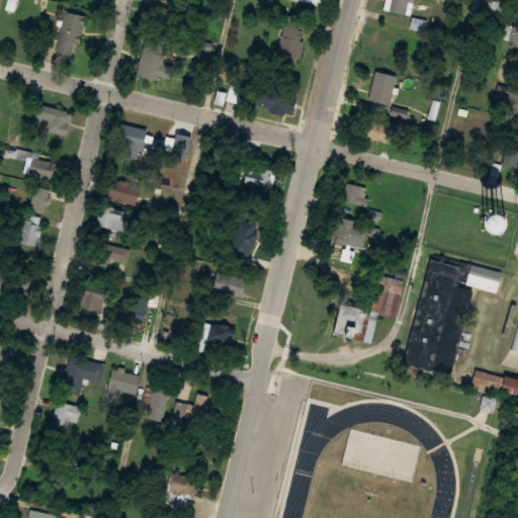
[(15,10),(18,0),(9,0),(7,8),(15,10)]
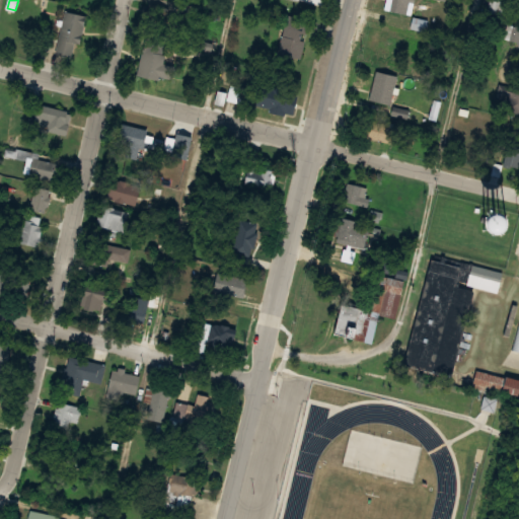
[(385,0),(385,11),(416,12),(416,0),(385,0)]
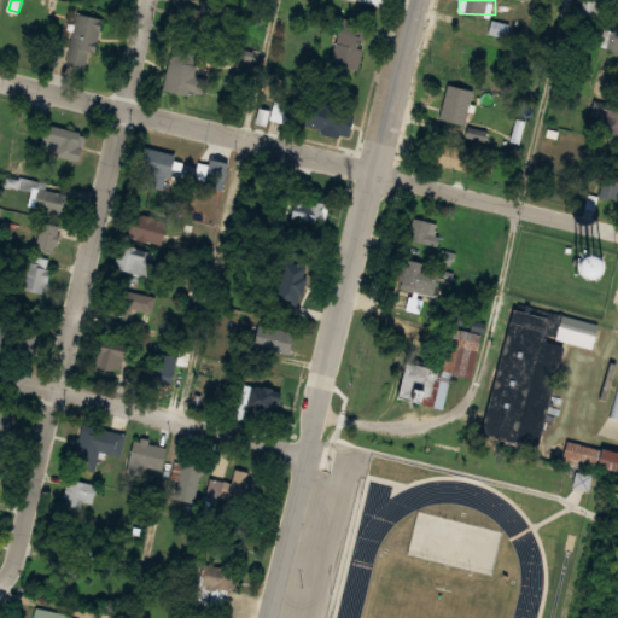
[(208,9),(179,4),(174,29),(203,34),(208,9)]
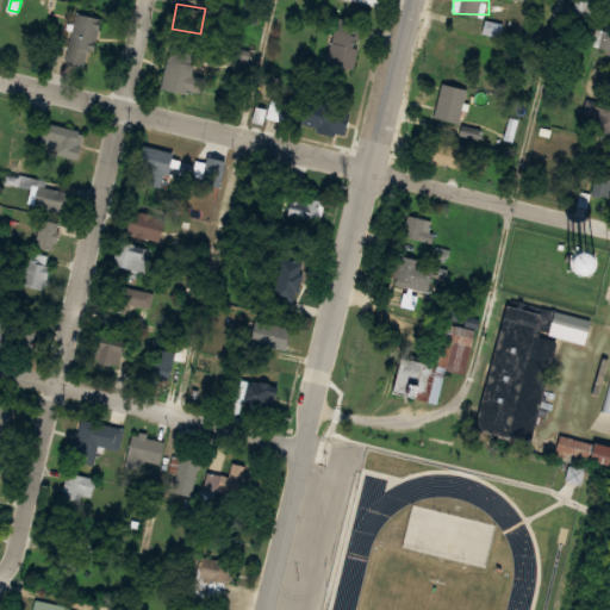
[(66,62),(89,67),(101,19),(78,13),(66,62)]
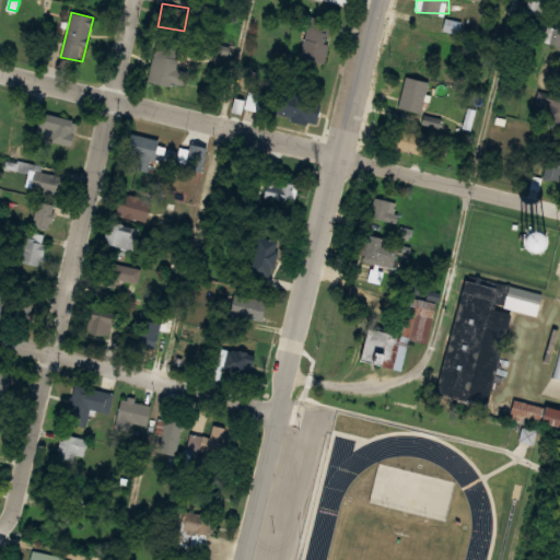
[(301,57),(324,62),(335,22),(311,15),(301,57)]
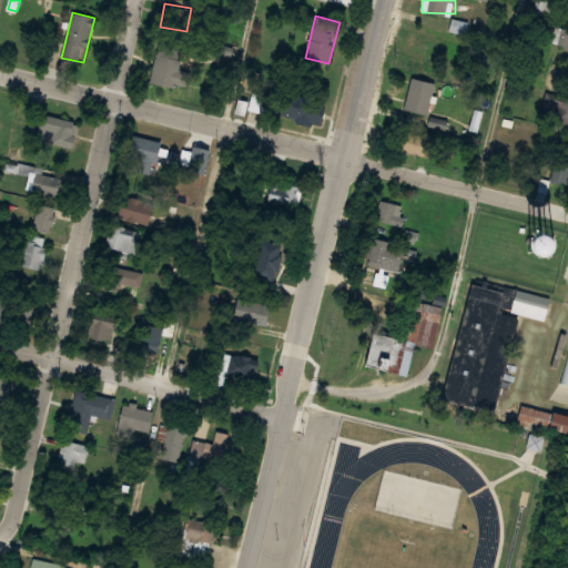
[(567,62),(567,28),(559,28),(558,36),(555,36),(555,44),(567,47),(566,62),(567,62)]
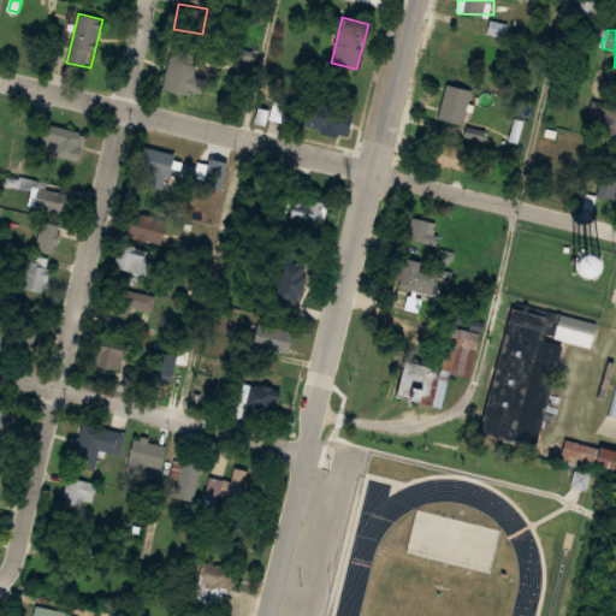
[(473,63),(479,40),(448,33),(442,54),(473,63)]
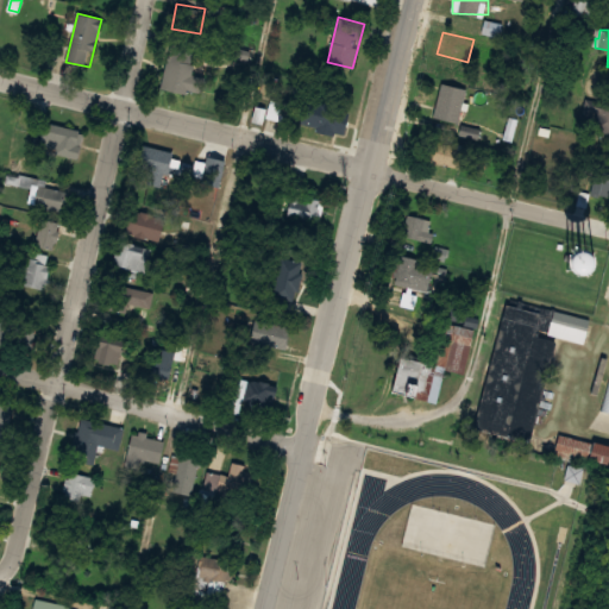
[(190,93),(196,37),(170,35),(164,90),(190,93)]
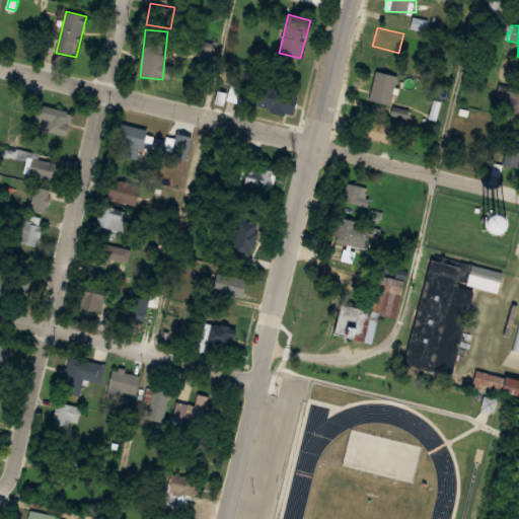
[(397,76),(376,70),(369,99),(390,104),(397,76)]
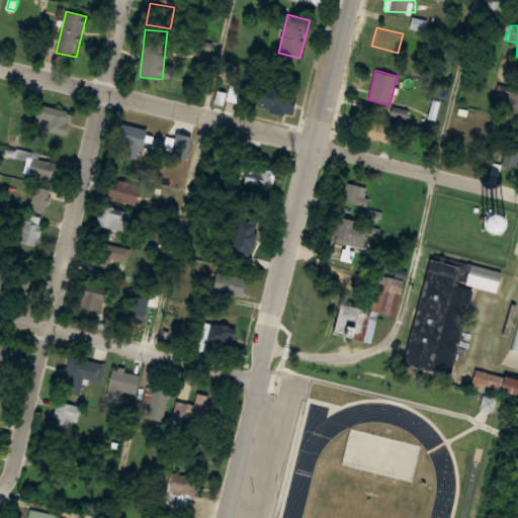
[(517,82),(507,83),(509,102),(517,101),(517,82)]
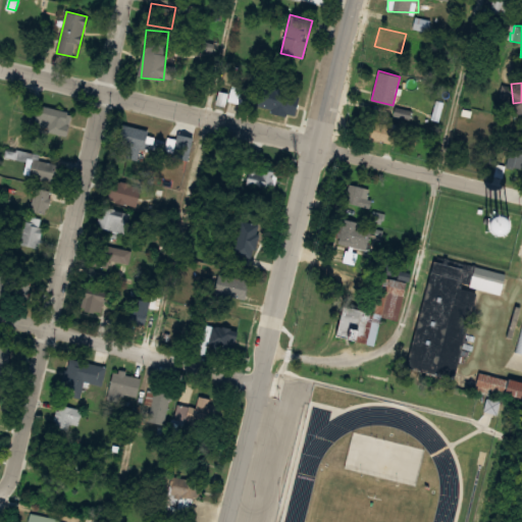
[(256,108),(295,114),(299,92),(260,85),(256,108)]
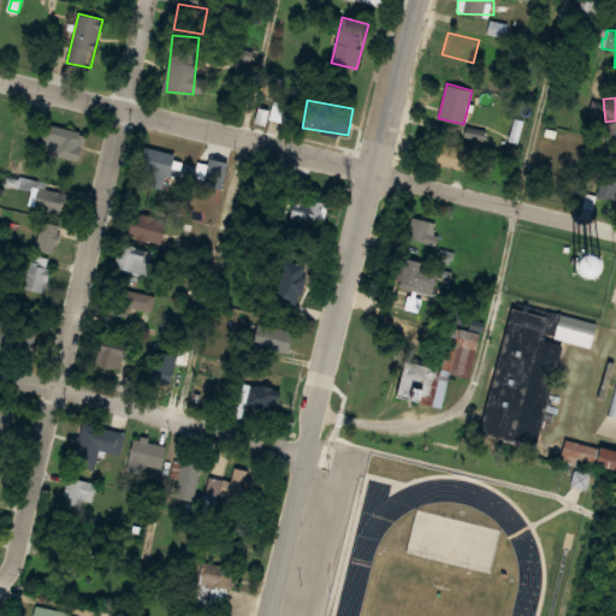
[(86,134),(46,124),(39,152),(78,161),(86,134)]
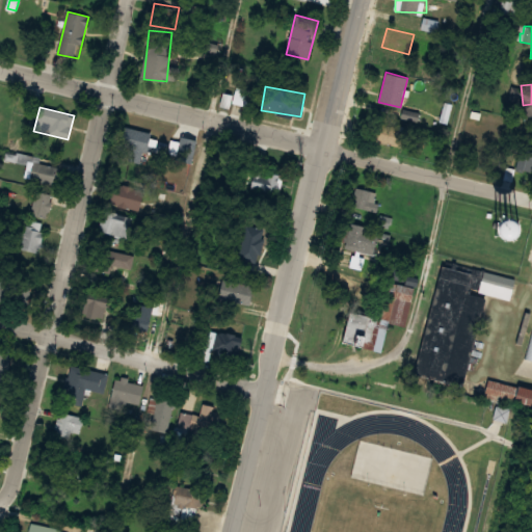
[(399,149),(404,130),(373,120),(367,137),(399,149)]
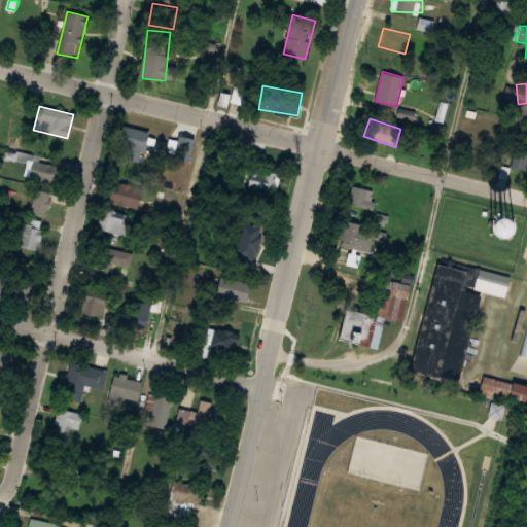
[(153,148),(146,126),(117,135),(121,147),(124,146),(129,162),(142,159),(140,152),(153,148)]
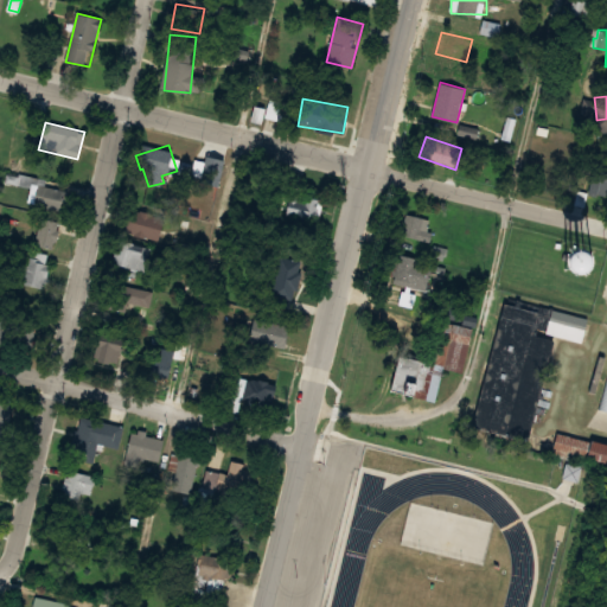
[(31,204),(62,208),(64,189),(33,184),(31,204)]
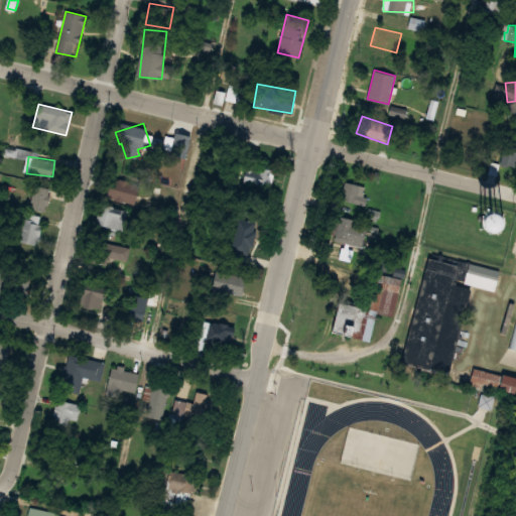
[(243,180),(269,189),(275,172),(249,162),(243,180)]
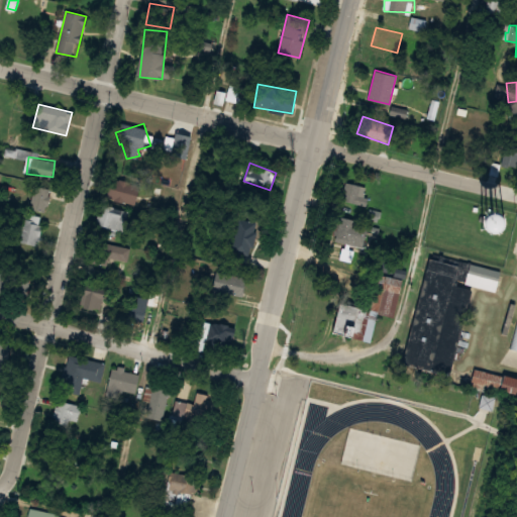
[(104,197),(134,204),(138,184),(107,178),(104,197)]
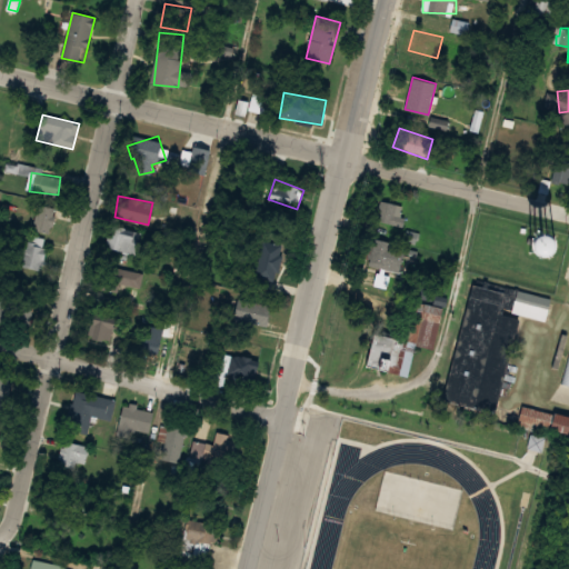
[(407,207),(380,200),(375,223),(401,230),(407,207)]
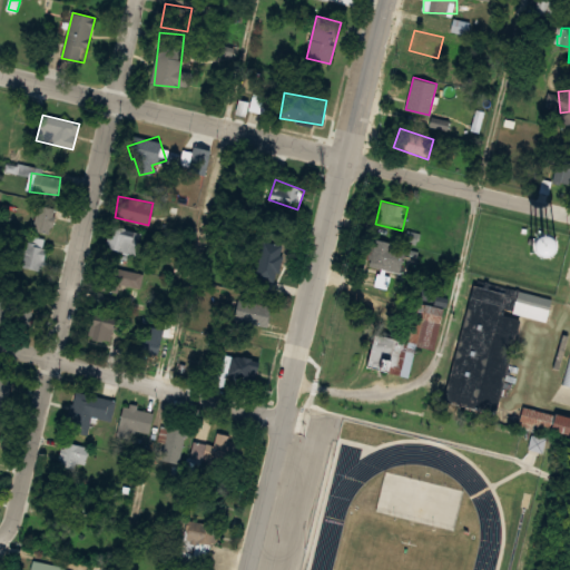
[(51,233),(58,209),(39,204),(32,228),(51,233)]
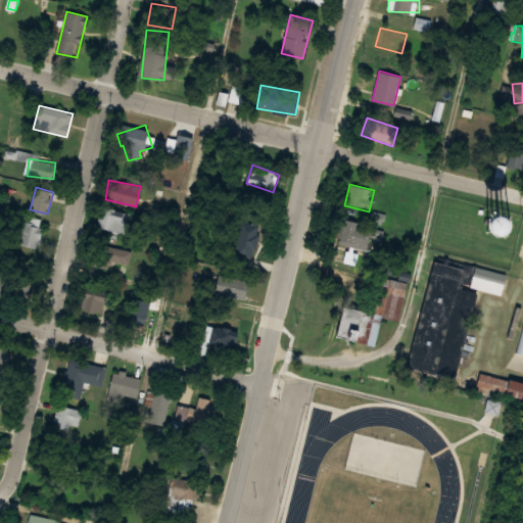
[(97,226),(127,237),(135,218),(105,205),(97,226)]
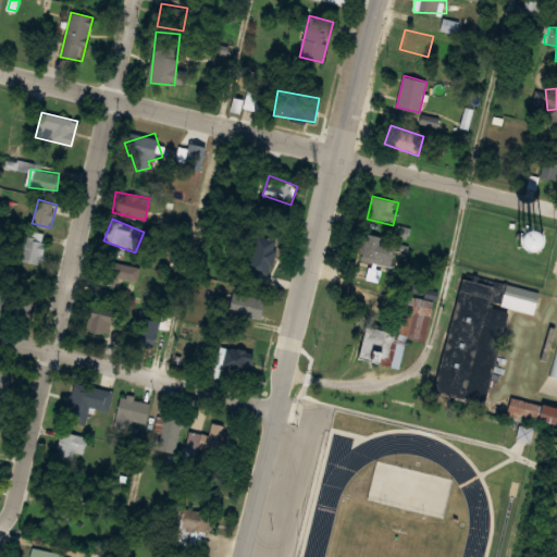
[(35,232),(17,251),(34,264),(51,246),(35,232)]
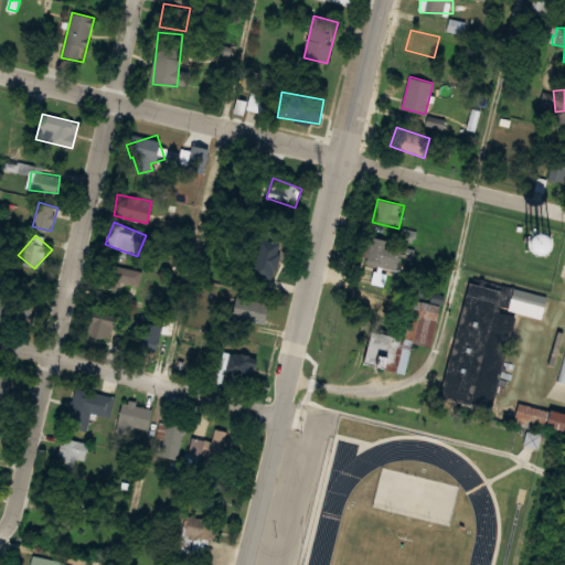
[(396,272),(403,244),(370,236),(363,265),(396,272)]
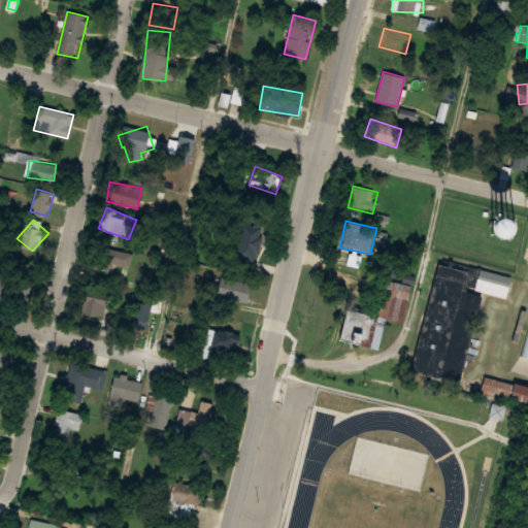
[(235,254),(255,260),(265,229),(246,222),(235,254)]
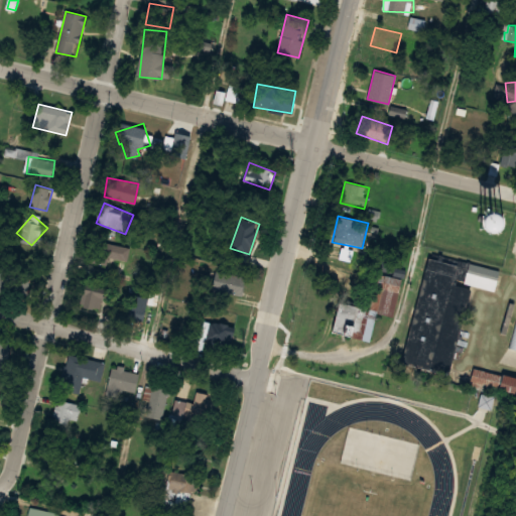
[(90,261),(107,264),(109,257),(128,261),(131,248),(95,240),(90,261)]
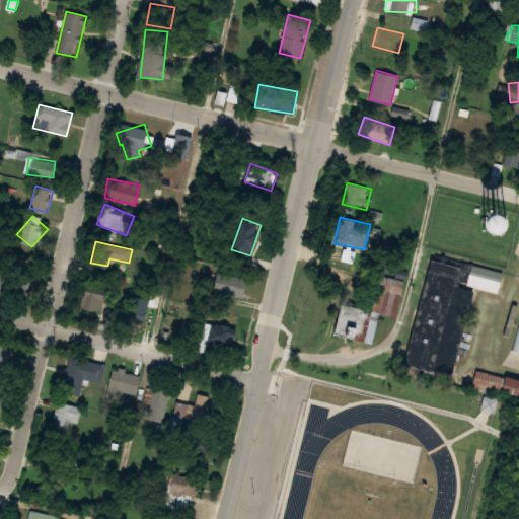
[(503,273),(462,261),(459,274),(500,285),(503,273)]
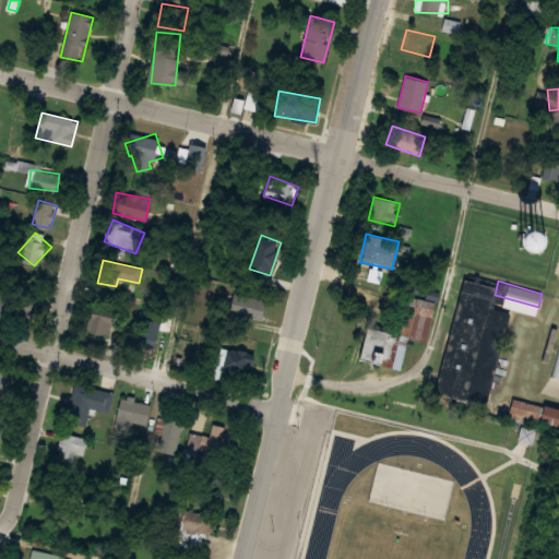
[(408,289),(417,294),(420,286),(412,282),(408,289)]
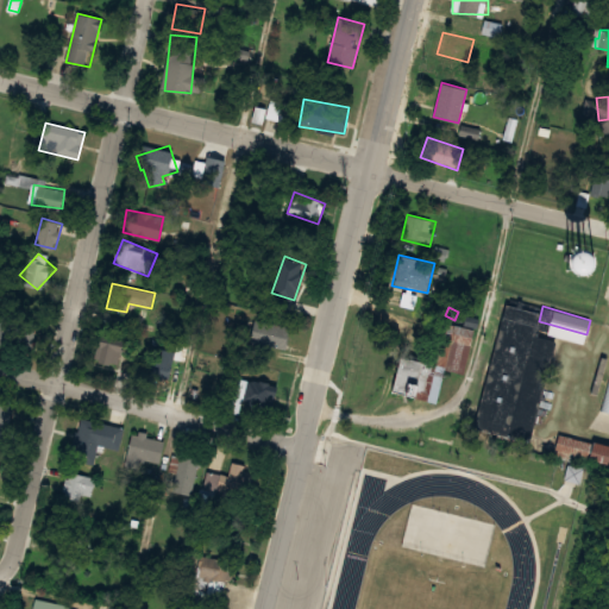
[(293,330),(257,316),(250,337),(284,350),(293,330)]
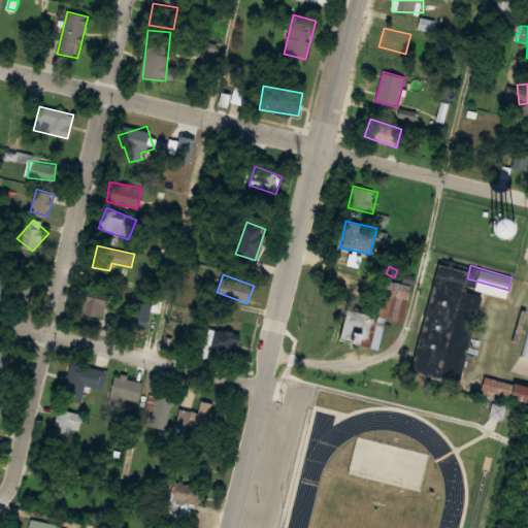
[(29,282),(24,279),(21,292),(26,293),(29,282)]
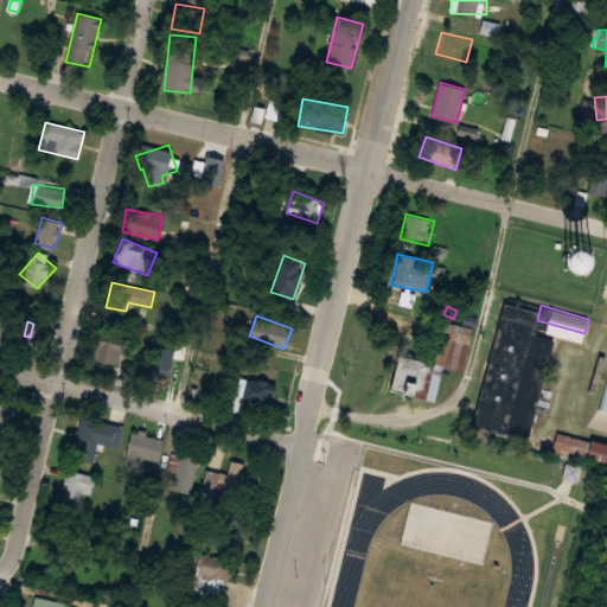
[(436,401),(443,366),(465,371),(473,327),(438,321),(429,363),(394,356),(389,388),(408,391),(407,396),(436,401)]
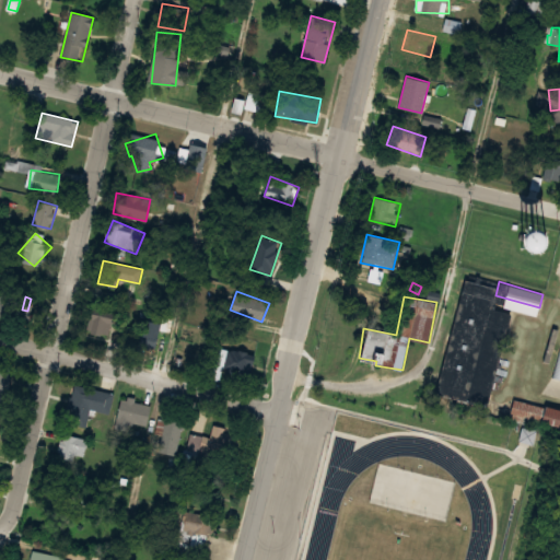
[(510,312),(487,306),(483,322),(469,318),(461,360),(444,357),(436,395),(491,406),(510,312)]
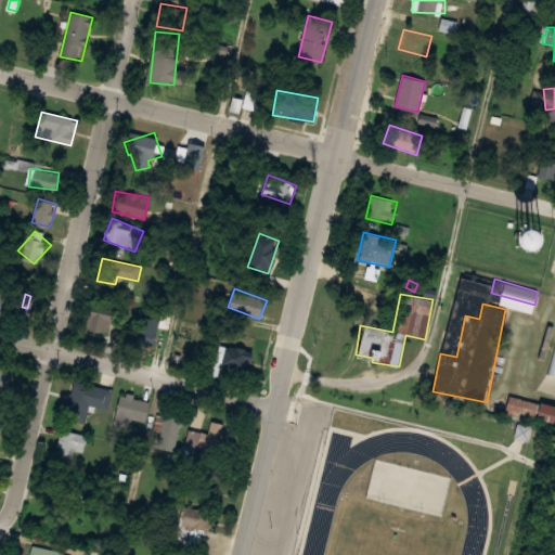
[(107,335),(113,315),(88,309),(82,328),(107,335)]
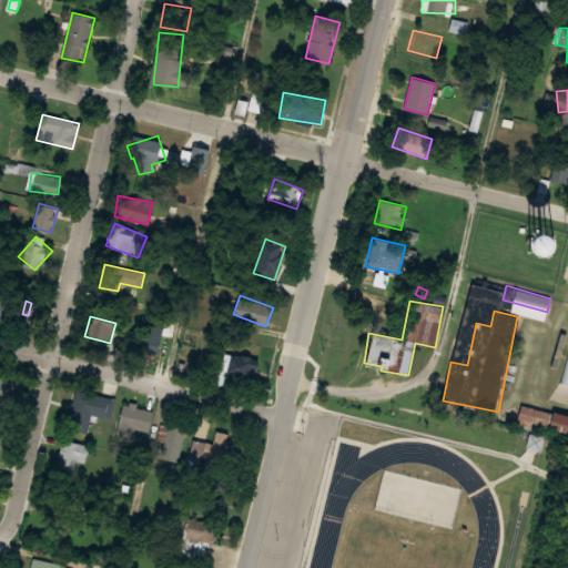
[(109,417),(113,401),(74,388),(63,426),(90,434),(97,414),(109,417)]
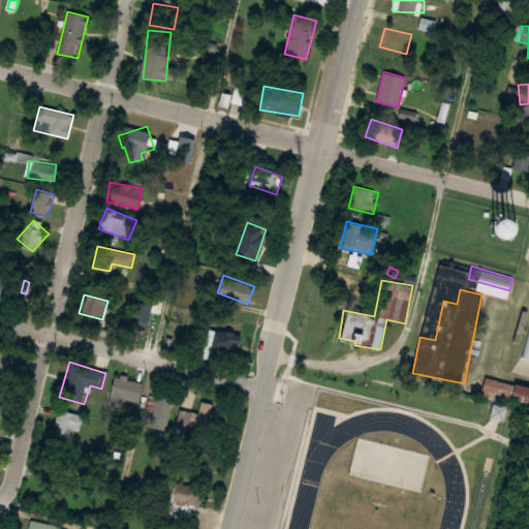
[(525,403),(528,390),(486,376),(481,391),(525,403)]
